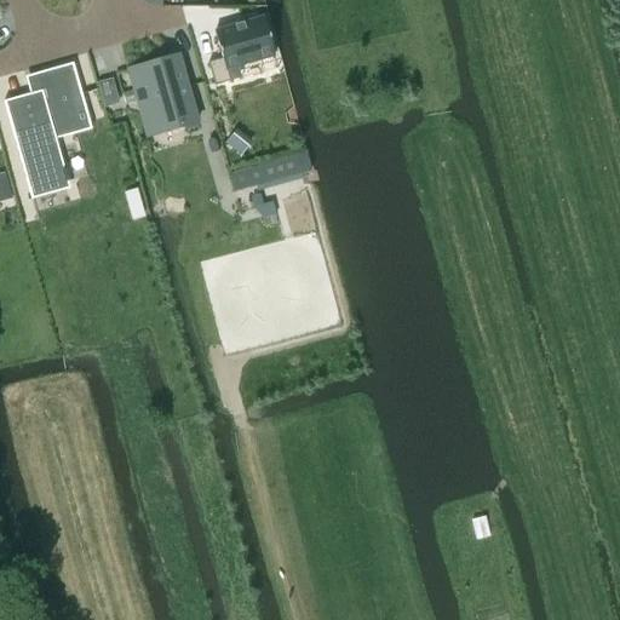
[(222,58),(208,63),(216,86),(229,81),(225,69),(274,56),(264,18),(214,33),(222,58)]
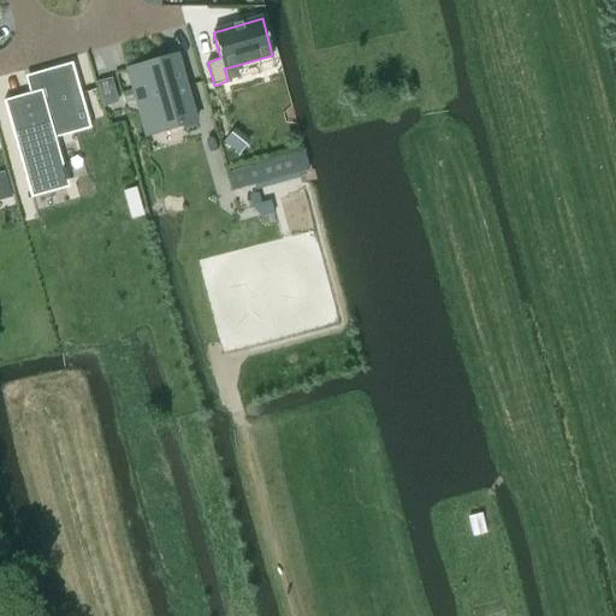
[(177,55),(128,70),(132,88),(137,105),(149,101),(158,132),(196,122),(195,119),(177,55)]
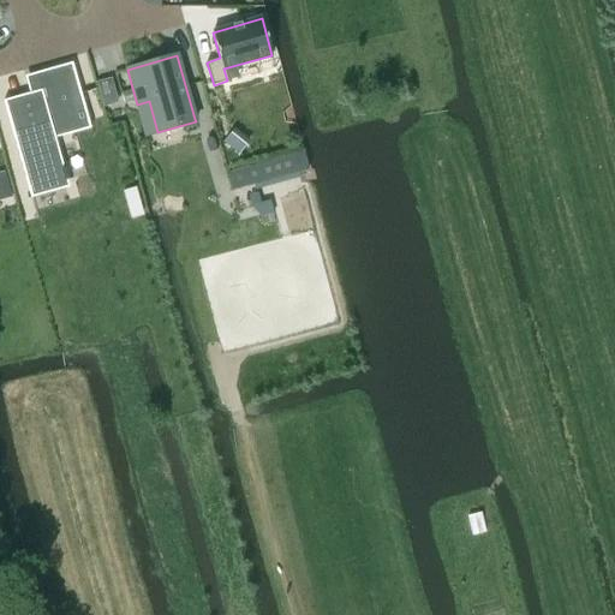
[(5,101),(4,101),(28,186),(70,174),(71,174),(69,163),(64,165),(53,129),(88,119),(72,60),(70,60),(43,67),(48,85),(30,90),(31,94),(5,101)]
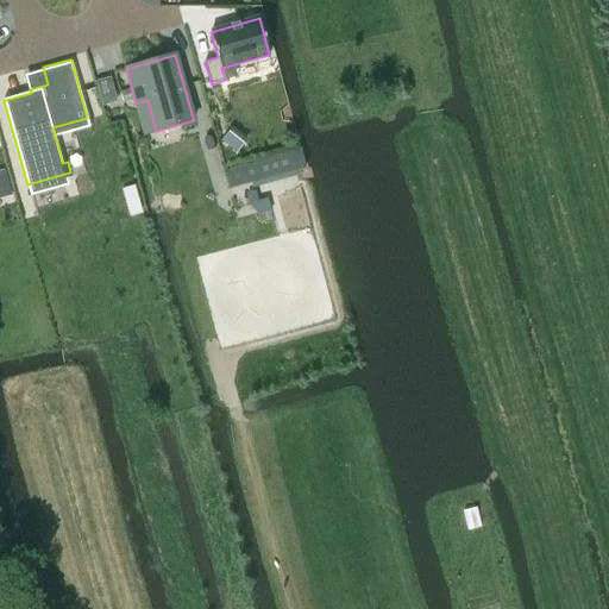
[(108,79),(95,82),(102,105),(114,101),(108,79)]
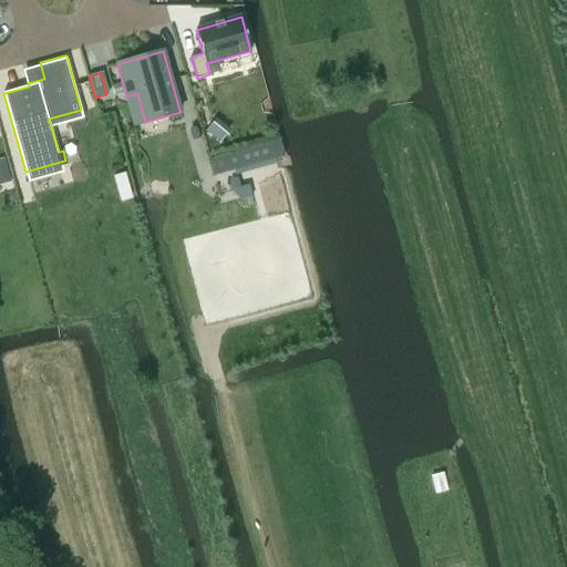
[(227,133),(214,123),(206,132),(219,143),(227,133)]
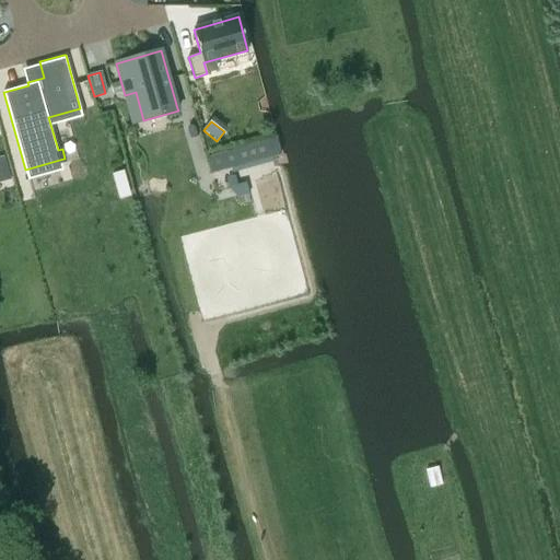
[(123,174),(113,176),(119,198),(129,196),(123,174)]
